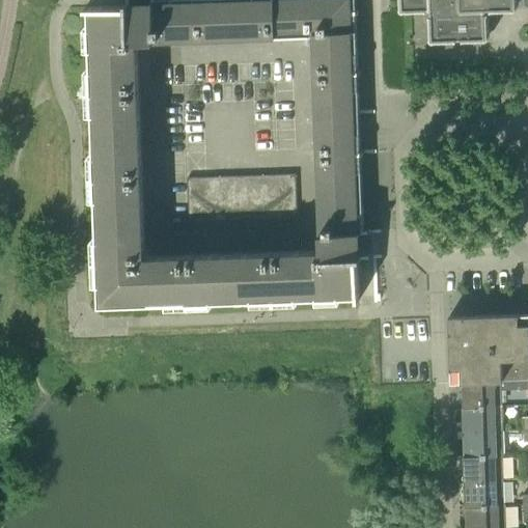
[(123,0),(123,8),(83,10),(83,12),(86,12),(96,309),(354,300),(355,303),(357,303),(356,261),(366,261),(365,233),(361,233),(358,140),(352,0),(197,0),(193,0),(151,2),(150,0),(123,0)]
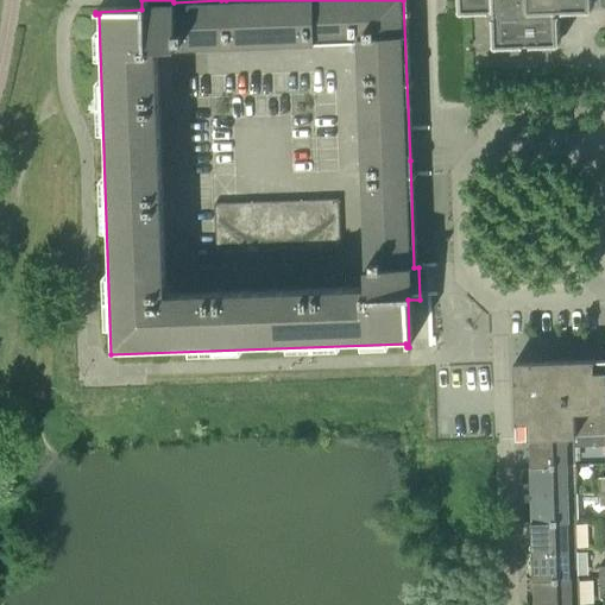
[(588,0),(454,0),(455,17),(492,16),(493,48),(556,46),(555,12),(590,11),(588,0)]
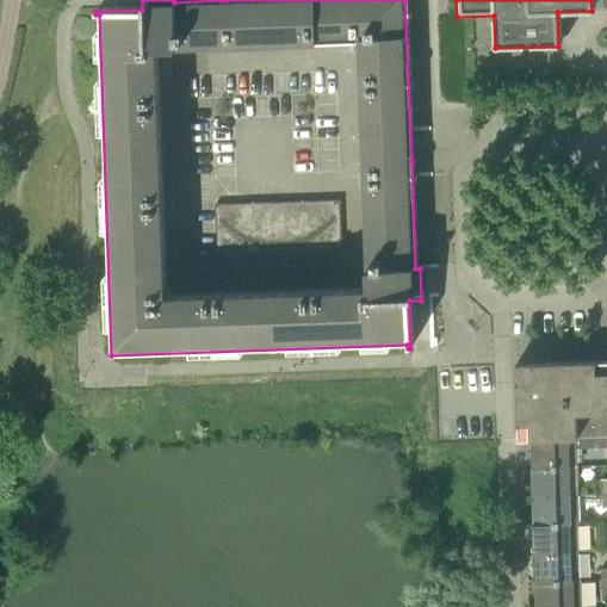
[(606,364),(592,365),(513,367),(515,444),(528,443),(553,443),(574,441),(593,441),(604,440),(606,440),(606,364)]
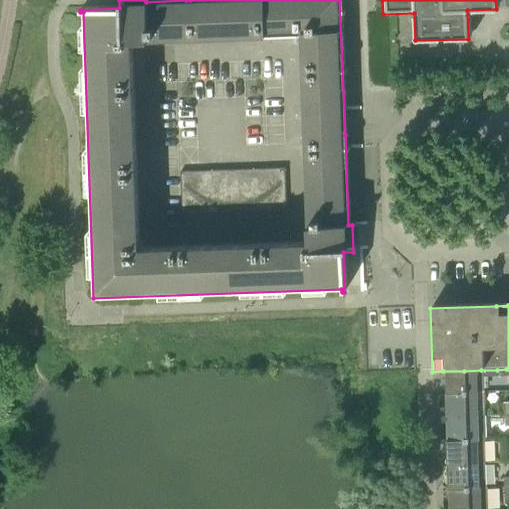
[(506,369),(497,370),(498,379),(507,378),(506,369)]
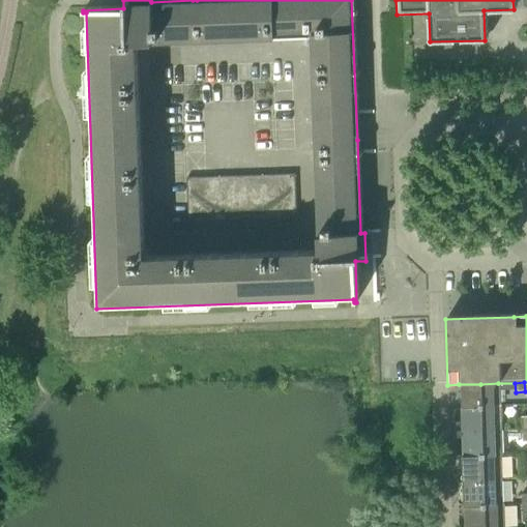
[(460,408),(499,407),(498,383),(480,384),(459,384),(460,408)]
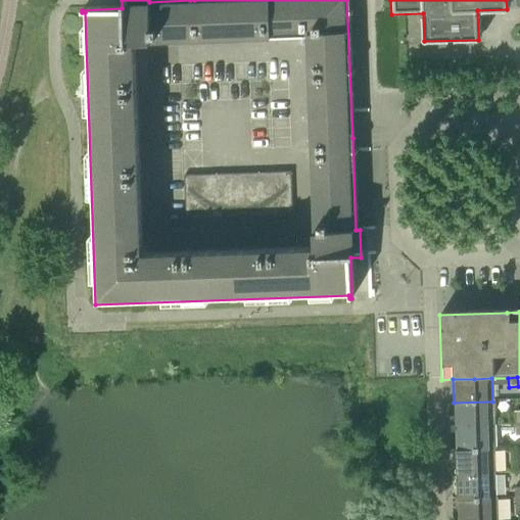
[(455,428),(492,427),(492,402),(454,403),(455,428)]
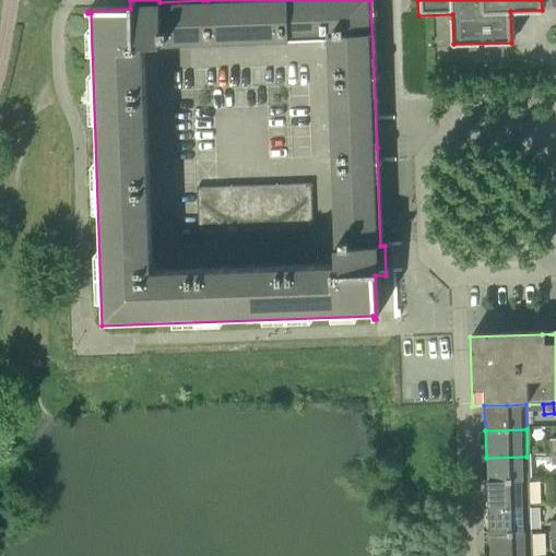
[(487,484),(527,483),(528,483),(527,457),(486,458),(487,484)]
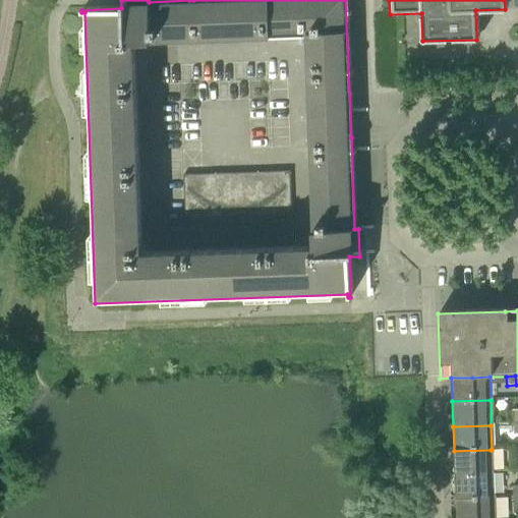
[(453,475),(492,474),(491,450),(454,451),(454,459),(453,459),(453,475)]
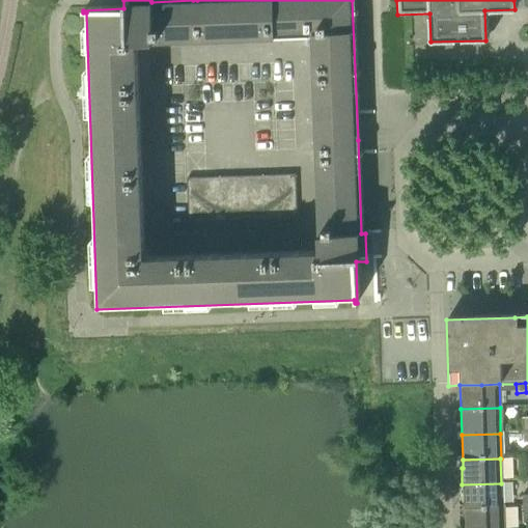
[(464,509),(501,507),(501,483),(462,484),(463,501),(464,501),(464,509)]
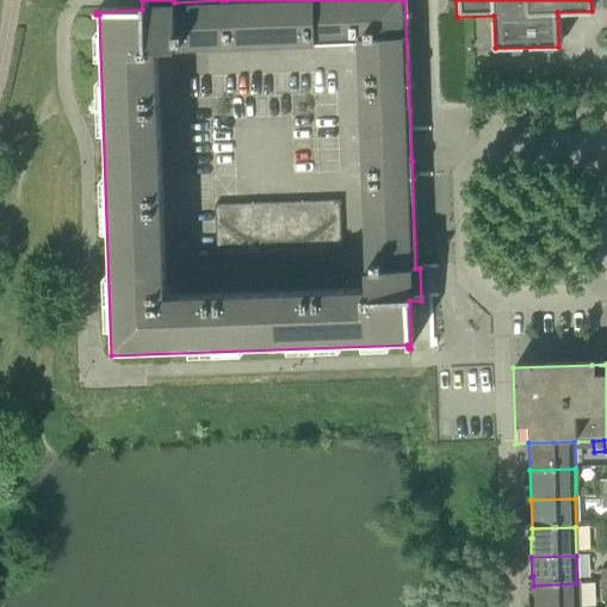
[(578,606),(578,583),(576,583),(533,586),(533,606),(578,606)]
